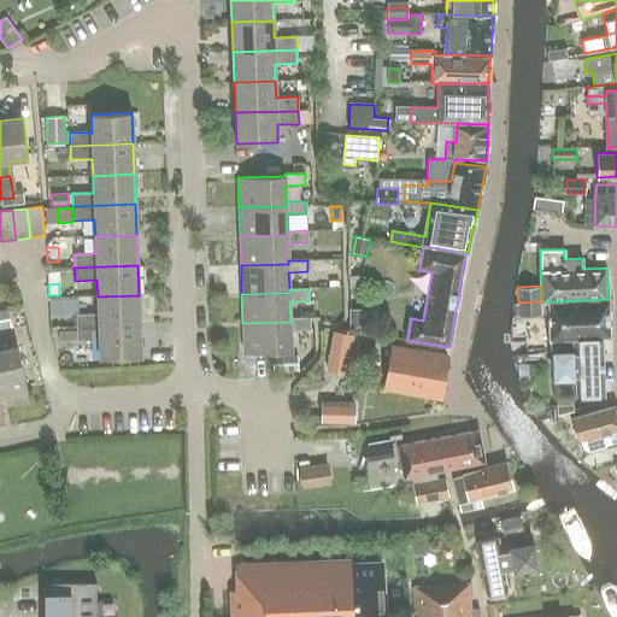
[(76,328),(140,325),(139,295),(98,297),(98,313),(76,315),(76,328)]
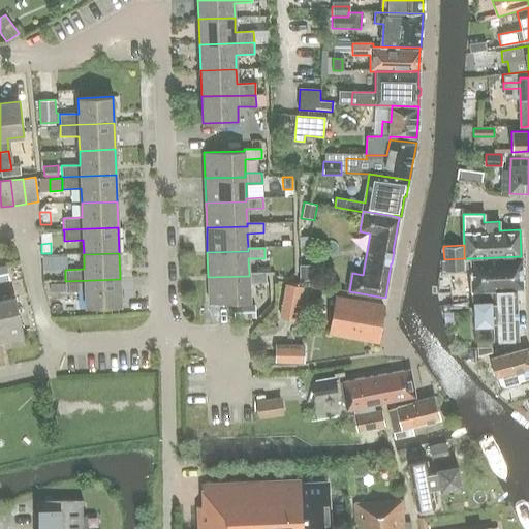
[(492,290),(516,289),(522,289),(521,256),(471,258),(471,270),(472,300),(492,299),(492,290)]
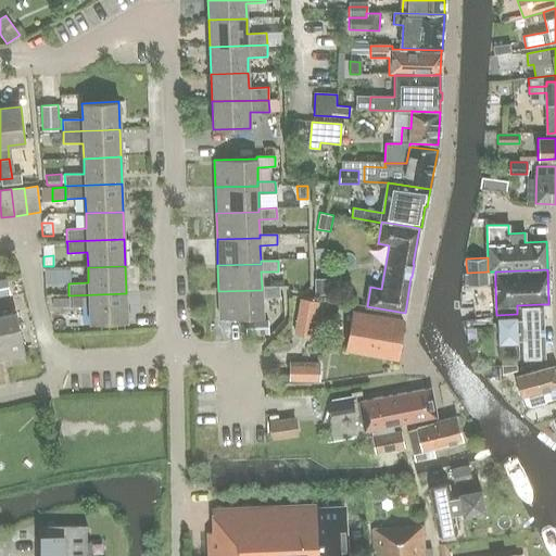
[(57,270),(43,270),(45,283),(58,283),(57,270)]
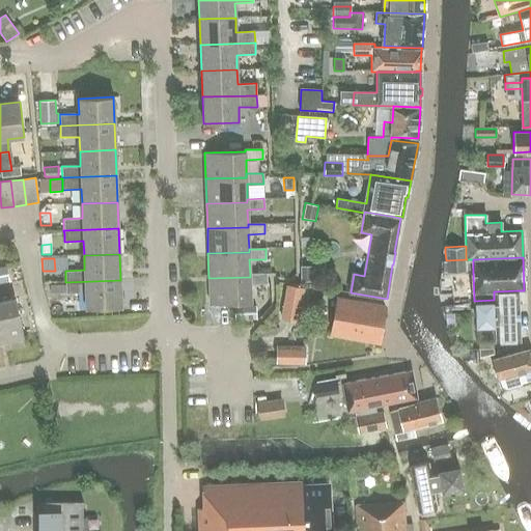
[(443,272),(467,271),(467,259),(446,260),(442,260),(443,272)]
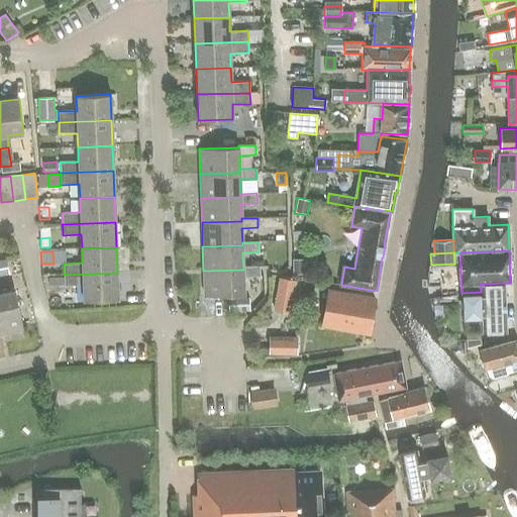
[(0,275),(9,274),(5,259),(0,260),(0,275)]
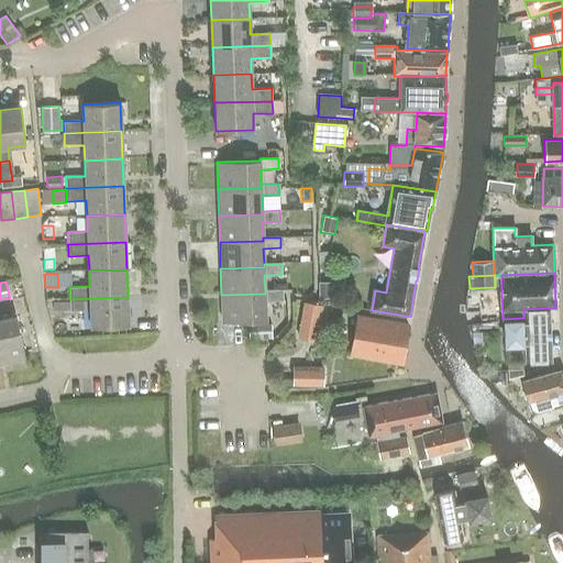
[(331,282),(318,282),(318,301),(332,301),(331,282)]
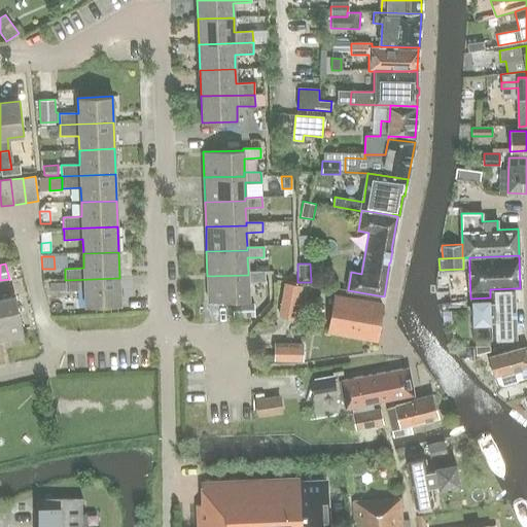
[(248,275),(207,276),(208,302),(249,300),(248,283),(265,282),(265,272),(248,272),(248,275)]
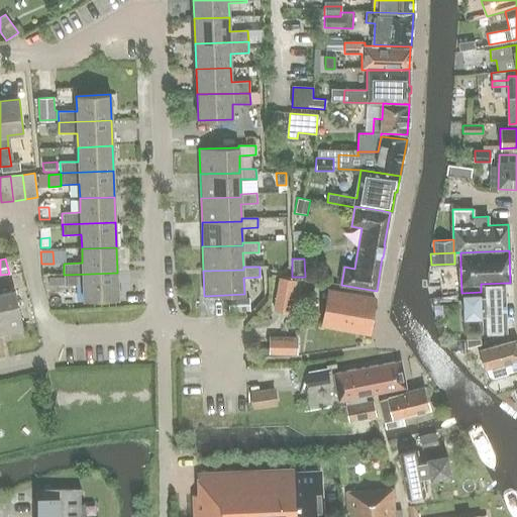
[(117,273),(64,275),(64,278),(65,286),(83,285),(83,300),(118,299),(117,273)]
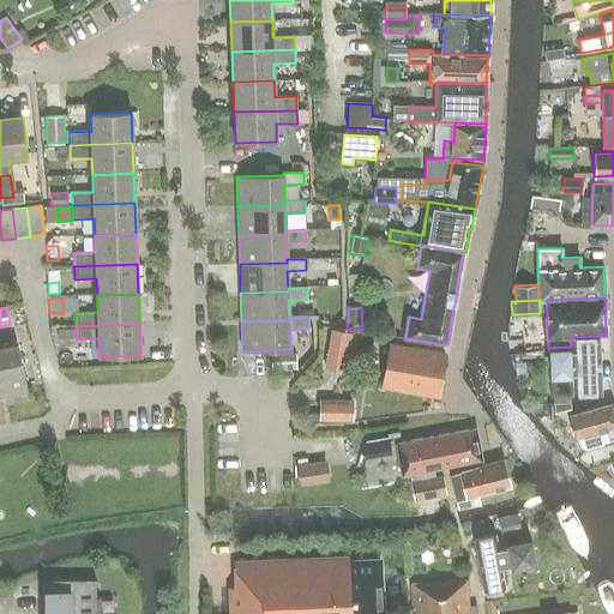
[(76,330),(58,331),(58,339),(77,339),(76,330)]
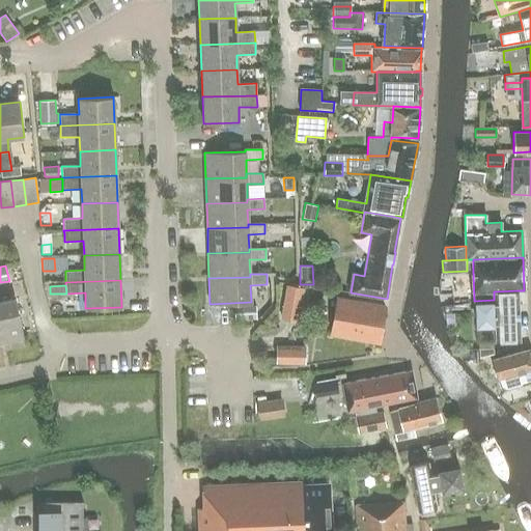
[(299,323),(305,288),(286,285),(280,319),(299,323)]
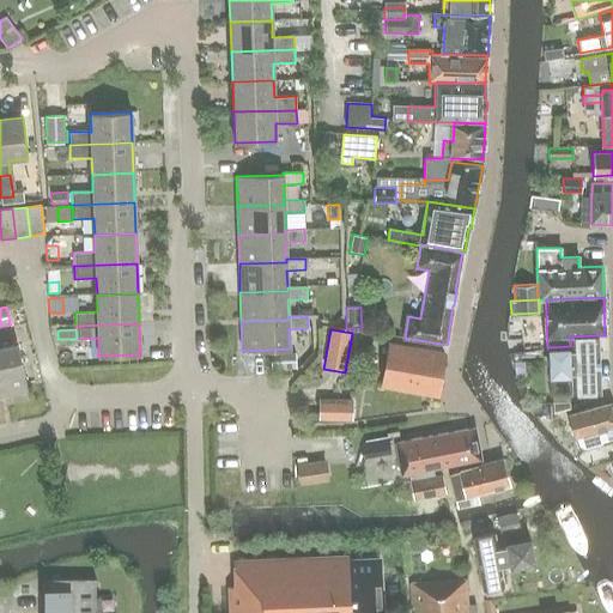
[(570,337),(570,346),(570,347),(548,349),(548,377),(571,376),(571,394),(600,393),(598,335),(570,337)]
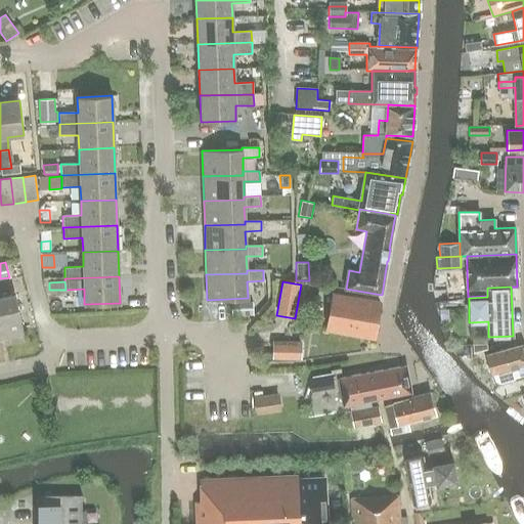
[(0,339),(24,334),(14,295),(0,298),(0,339)]
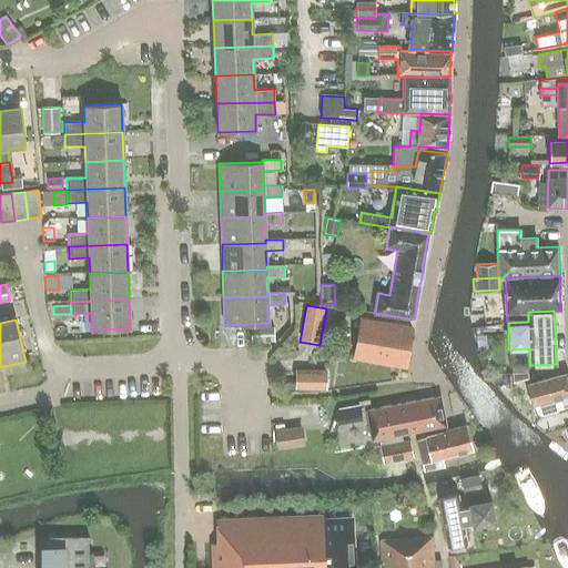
[(405,366),(412,328),(361,320),(354,357),(405,366)]
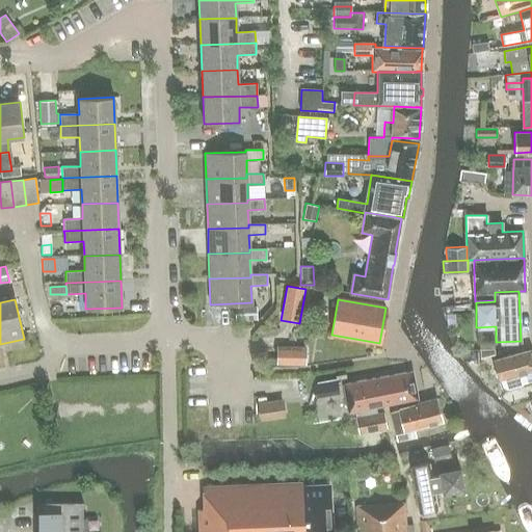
[(235,321),(257,320),(256,306),(235,307),(235,321)]
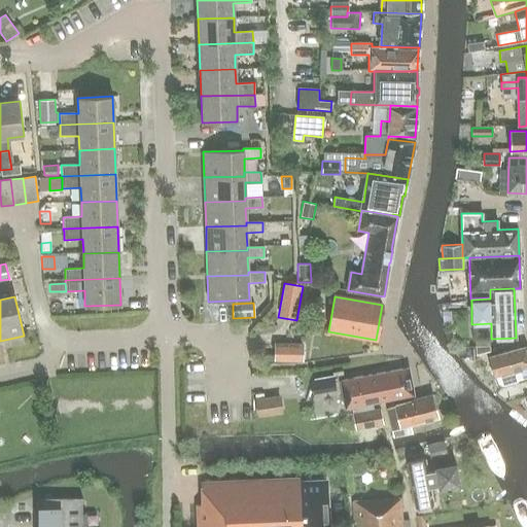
[(302,361),(303,343),(275,342),(274,360),(302,361)]
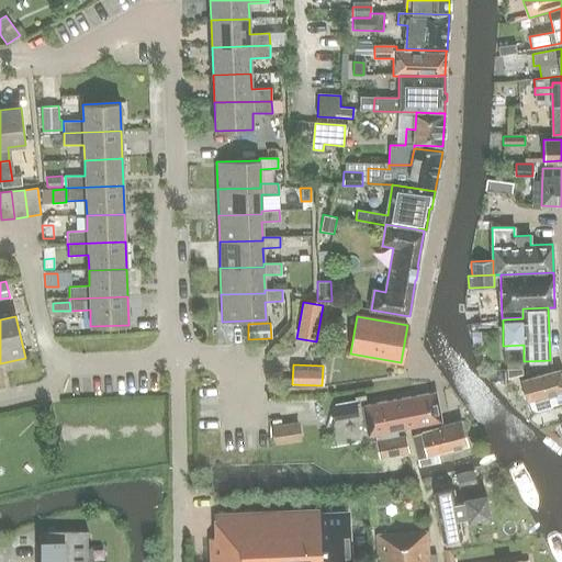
[(537,412),(561,404),(561,372),(561,369),(520,381),(527,401),(529,408),(537,412)]
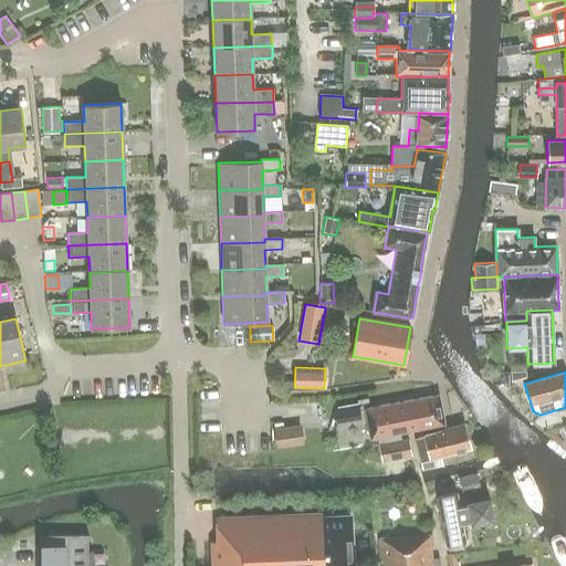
[(443,423),(438,395),(365,409),(370,438),(377,437),(379,444),(401,440),(399,432),(443,423)]
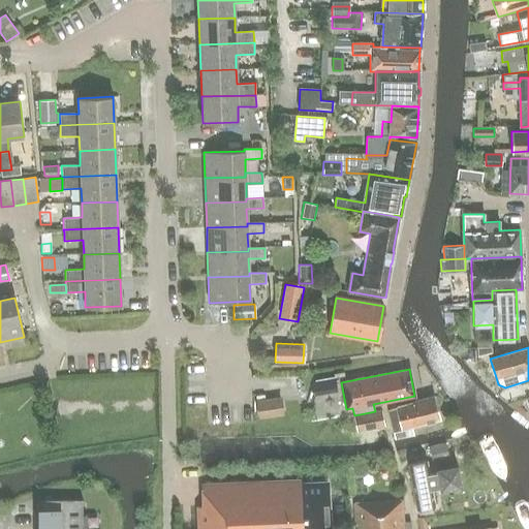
[(405,428),(440,418),(434,397),(389,409),(395,431),(405,428)]
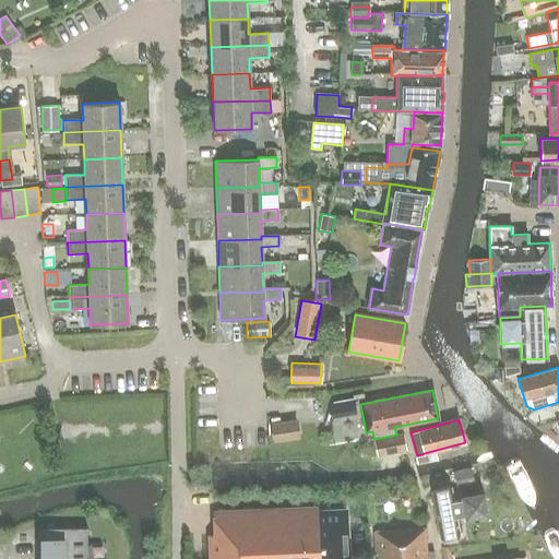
[(273,441),(296,438),(293,420),(271,424),(273,441)]
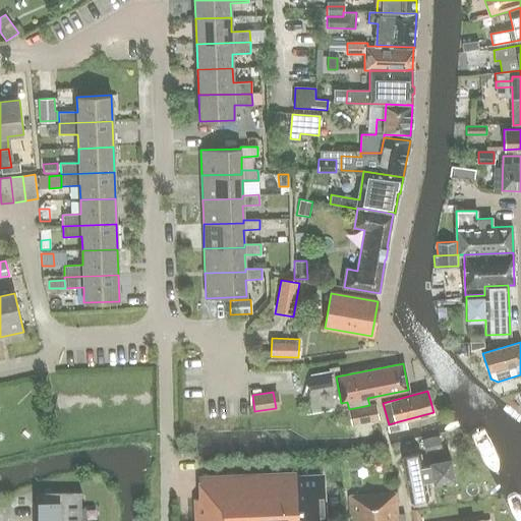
[(349,409),(351,425),(379,419),(375,404),(369,405),(349,409)]
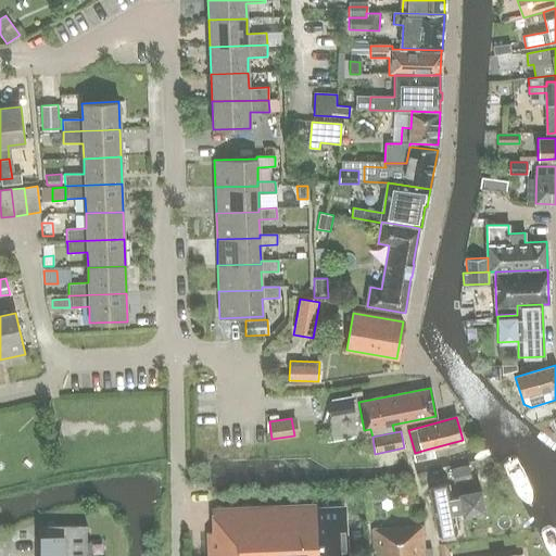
[(415,453),(413,453),(415,462),(429,458),(426,450),(415,453)]
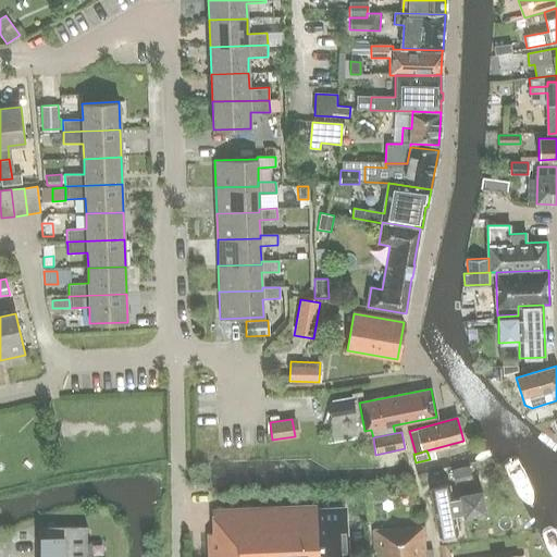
[(472,480),(470,468),(452,471),(454,483),(472,480)]
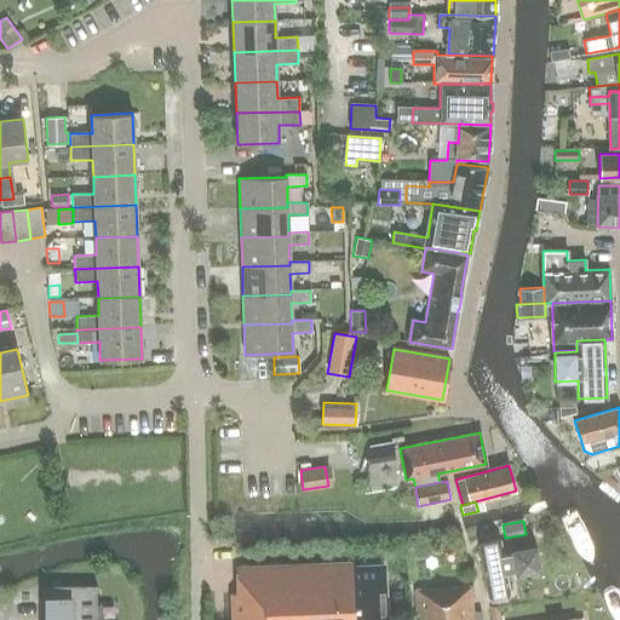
[(489,597),(509,593),(506,575),(515,574),(516,578),(540,573),(535,549),(511,554),(512,562),(504,564),(499,540),(478,544),(489,597)]
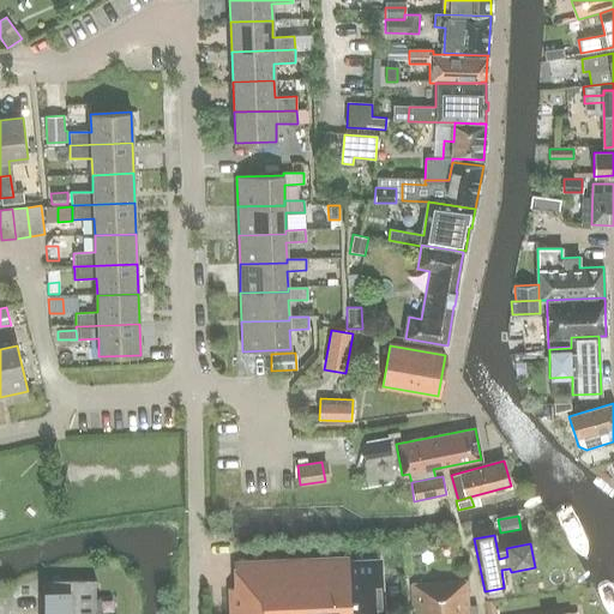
[(383,613),(380,560),(349,561),(349,558),(234,563),(235,588),(228,588),(229,613),(383,613)]
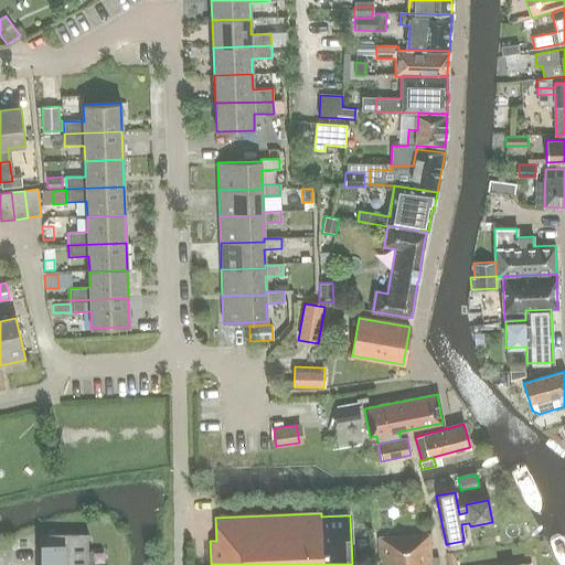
[(42,564),(88,564),(89,533),(43,533),(42,564)]
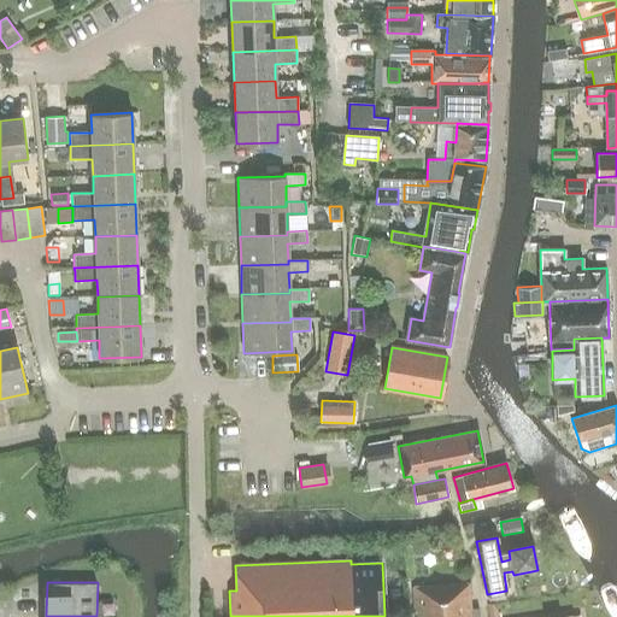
[(470,616),(470,610),(469,585),(413,588),(413,616),(470,616)]
